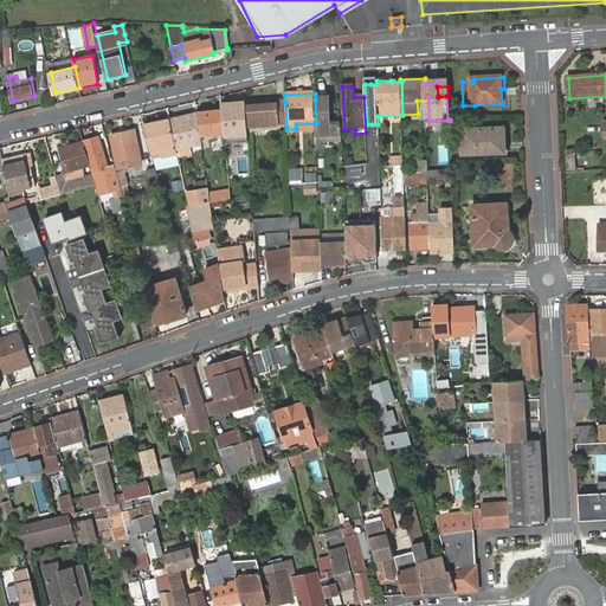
[(316,123),(317,143),(326,143),(326,136),(342,135),(341,127),(331,127),(331,100),(315,100),(316,123)]
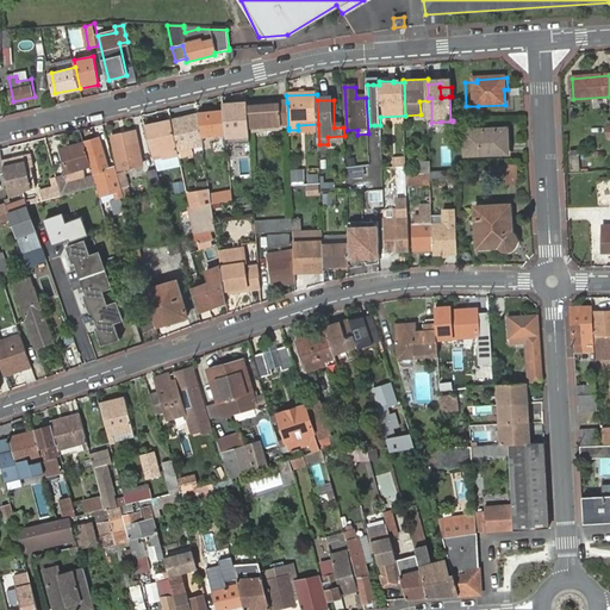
[(247,105),(249,130),(288,128),(287,103),(271,104),(271,109),(265,109),(265,104),(247,105)]
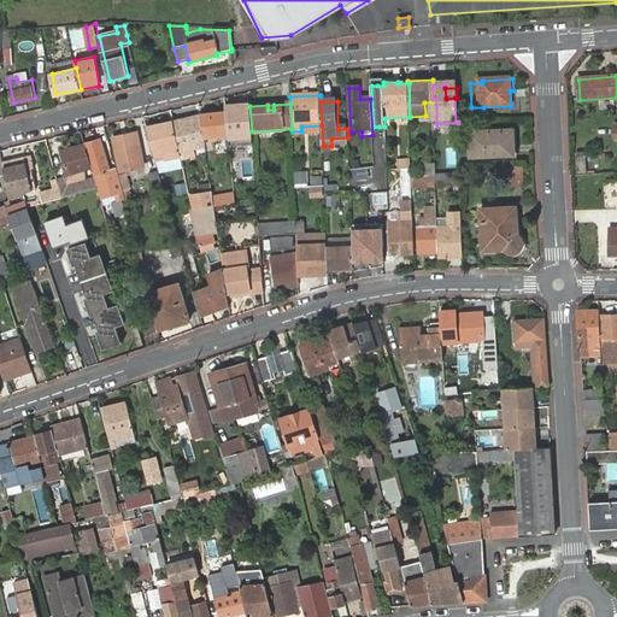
[(203,119),(205,140),(229,137),(227,112),(201,116),(203,119)]
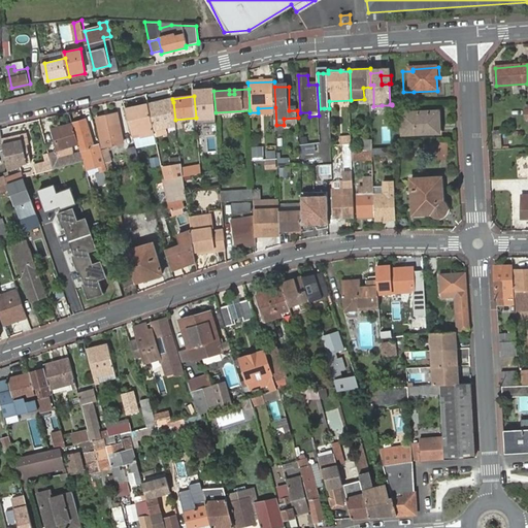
[(155,132),(177,129),(175,120),(173,102),(150,107),(155,132)]
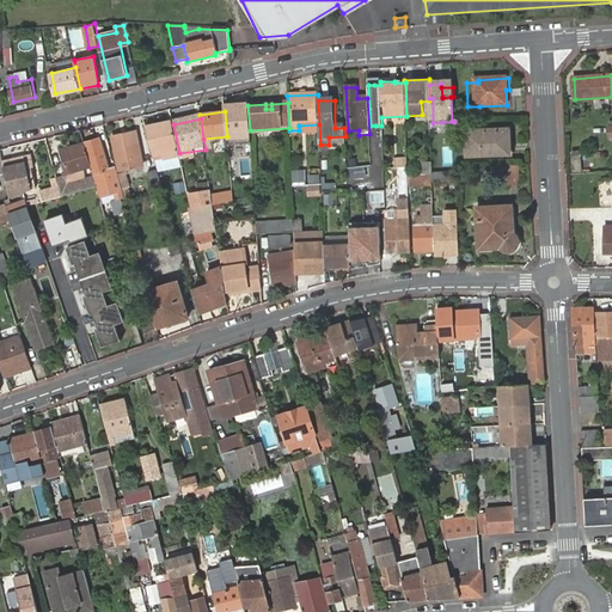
[(165,163),(181,159),(179,153),(173,124),(164,126),(165,134),(160,135),(158,127),(146,129),(153,152),(163,151),(163,154),(165,163)]
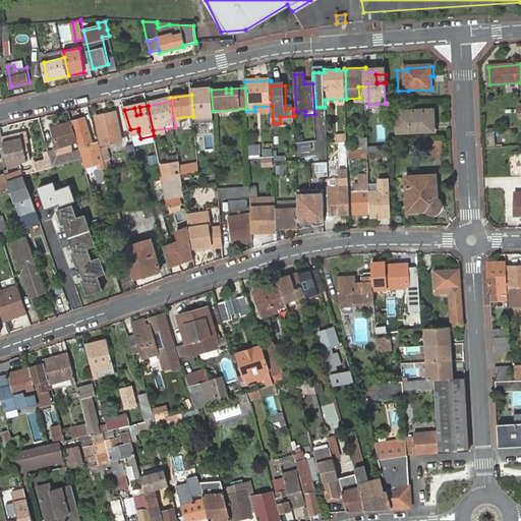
[(254,111),(246,111),(246,116),(272,114),(272,106),(254,107),(254,111)]
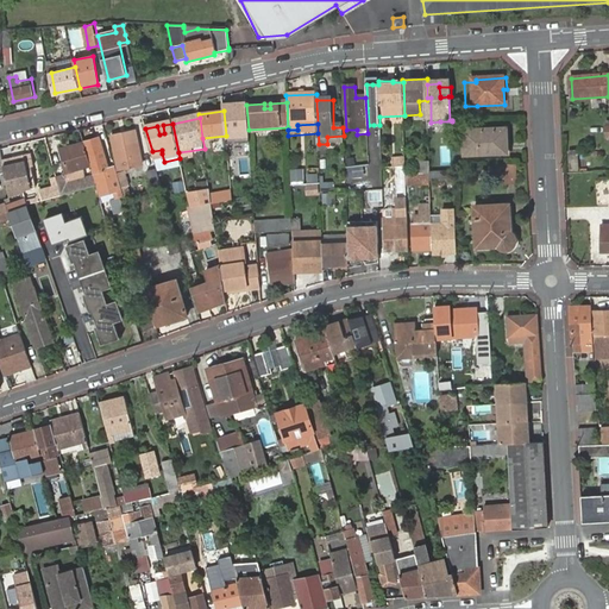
[(500,140),(509,140),(509,129),(466,130),(468,154),(500,154),(500,140)]
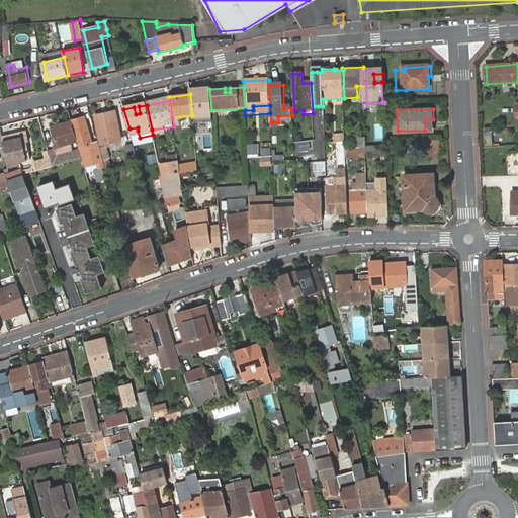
[(117,111),(96,116),(102,142),(109,141),(122,138),(117,111)]
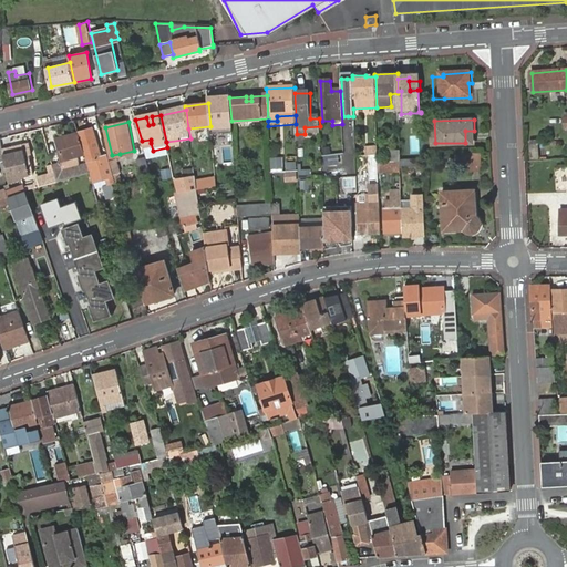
[(88,165),(90,172),(91,173),(101,169),(99,164),(104,162),(102,157),(94,130),(79,134),(85,155),(88,165)]
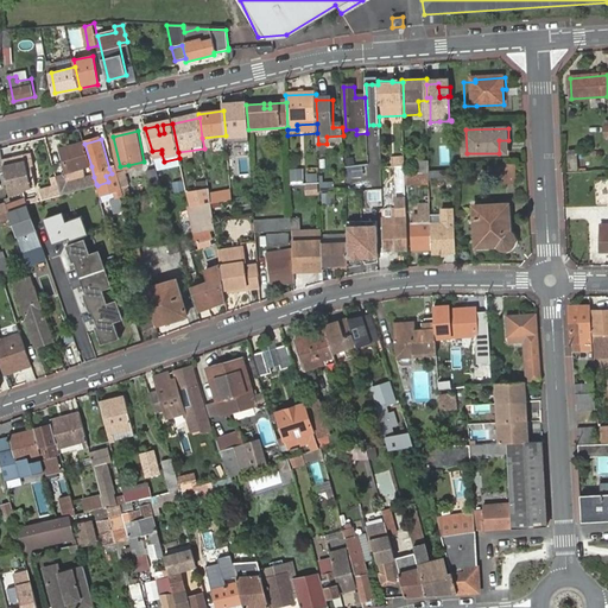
[(510,152),(508,140),(499,140),(499,153),(510,152)]
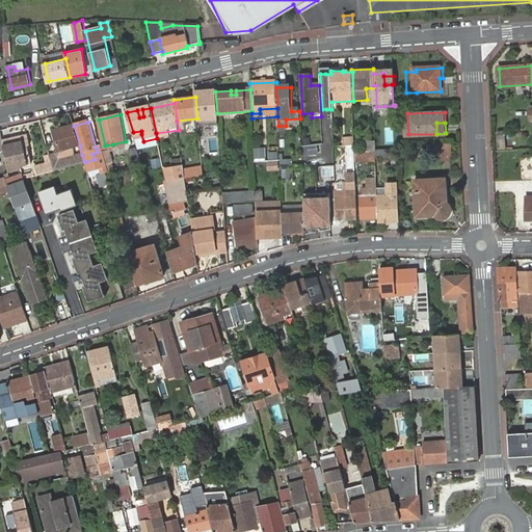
[(55,135),(59,152),(62,151),(62,153),(71,151),(70,149),(80,145),(74,126),(62,129),(62,133),(55,135)]
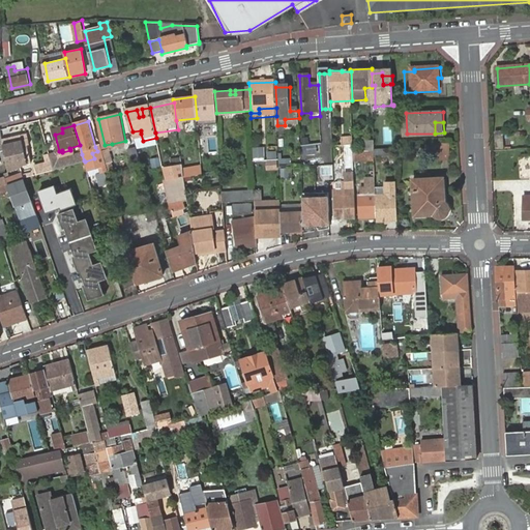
[(31,145),(30,139),(24,141),(23,136),(12,138),(13,143),(5,145),(7,153),(10,164),(11,173),(22,170),(23,170),(23,166),(33,164),(29,146),(31,145)]
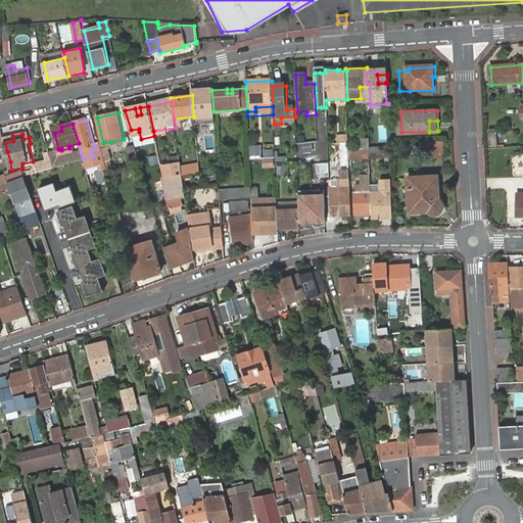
[(338,136),(338,144),(349,144),(348,135),(338,136)]
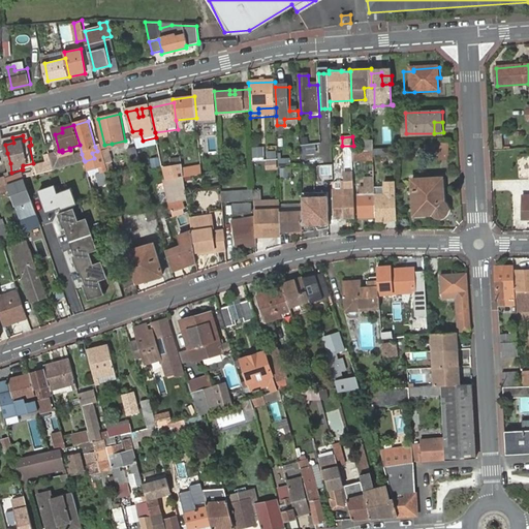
[(374,141),(374,152),(374,155),(383,155),(382,139),(374,141)]
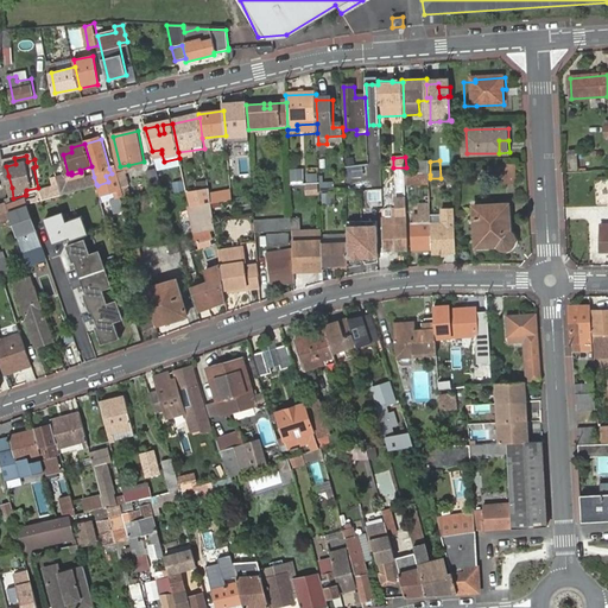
[(417,163),(417,173),(430,175),(430,162),(417,163)]
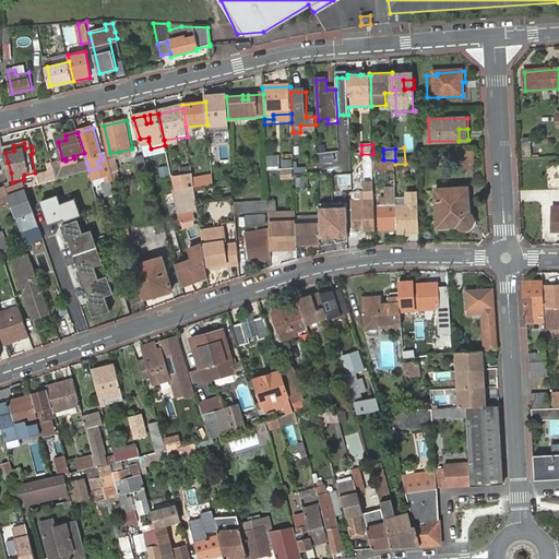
[(0,175),(11,173),(8,162),(3,163),(0,150),(0,175)]
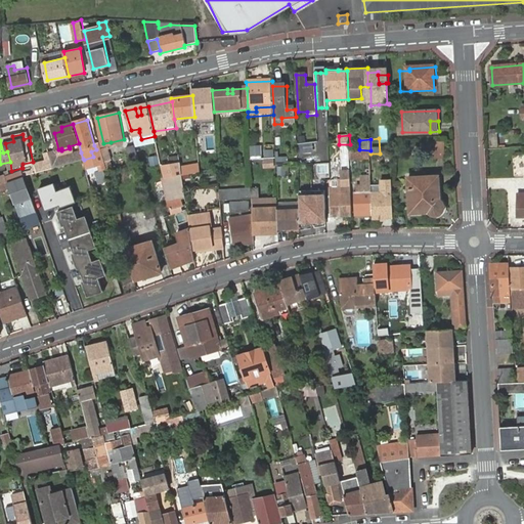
[(199,165),(214,164),(212,140),(197,142),(199,165)]
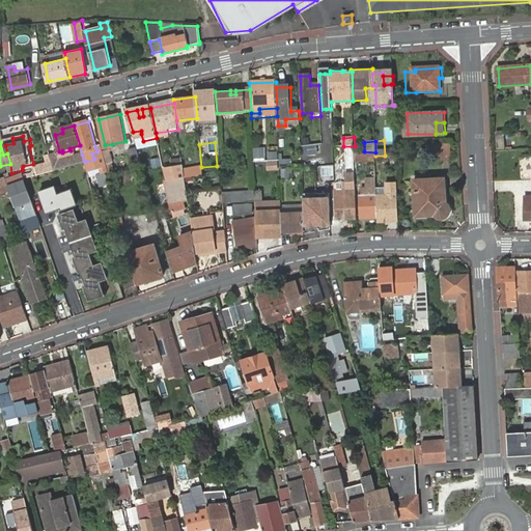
[(451,143),(428,144),(429,156),(451,155),(451,143)]
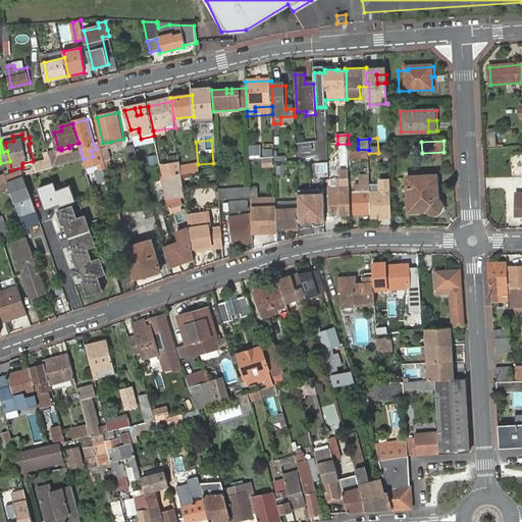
[(58,158),(81,152),(79,143),(68,146),(69,148),(61,150),(61,148),(58,149),(56,154),(58,158)]
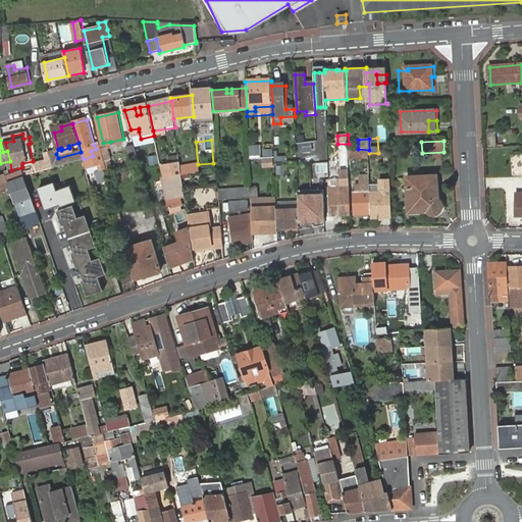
[(100,166),(96,153),(101,152),(99,144),(94,145),(96,149),(91,151),(93,156),(84,159),(87,169),(100,166)]
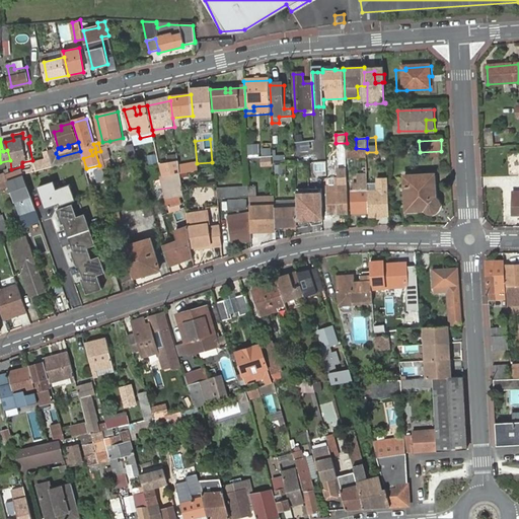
[(127,150),(132,165),(140,163),(135,147),(127,150)]
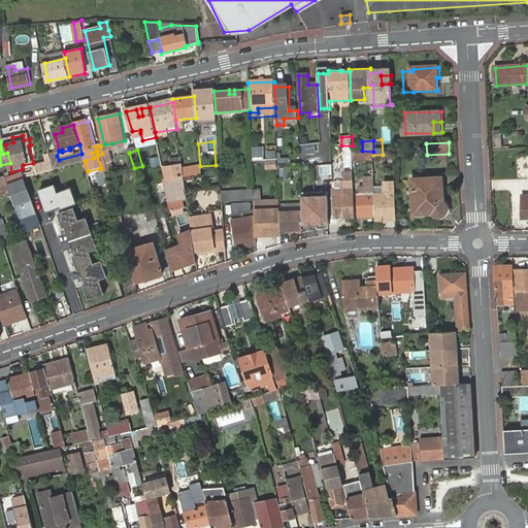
[(105,166),(107,175),(112,174),(106,153),(102,154),(105,166)]
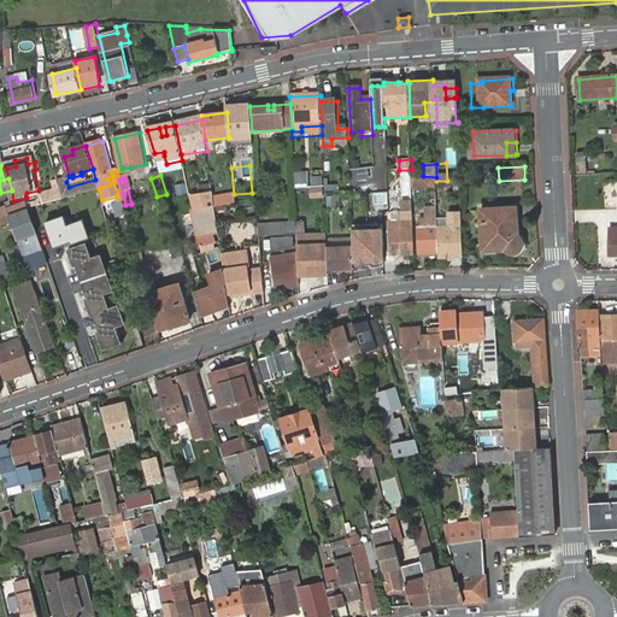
[(60,191),(62,199),(98,187),(95,180),(69,187),(66,182),(58,183),(60,191)]
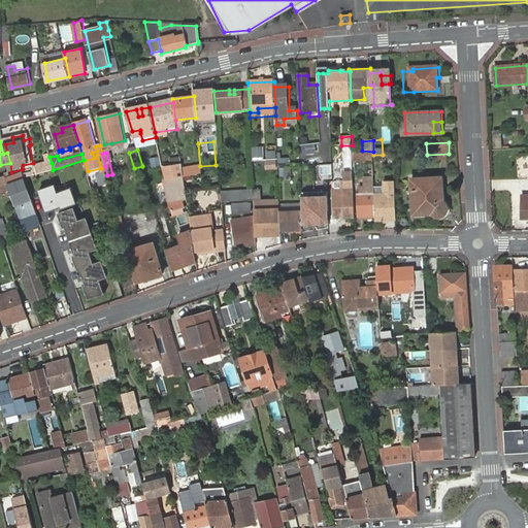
[(275,161),(266,161),(266,169),(276,168),(275,161)]
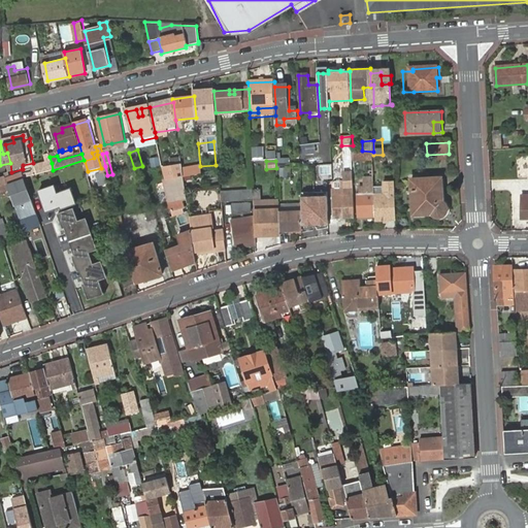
[(36,168),(38,174),(52,170),(53,170),(52,163),(36,168)]
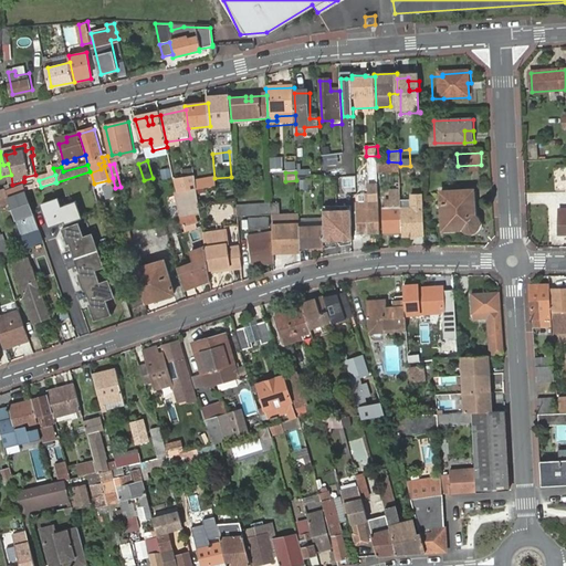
[(196,186),(215,182),(213,176),(195,178),(196,186)]
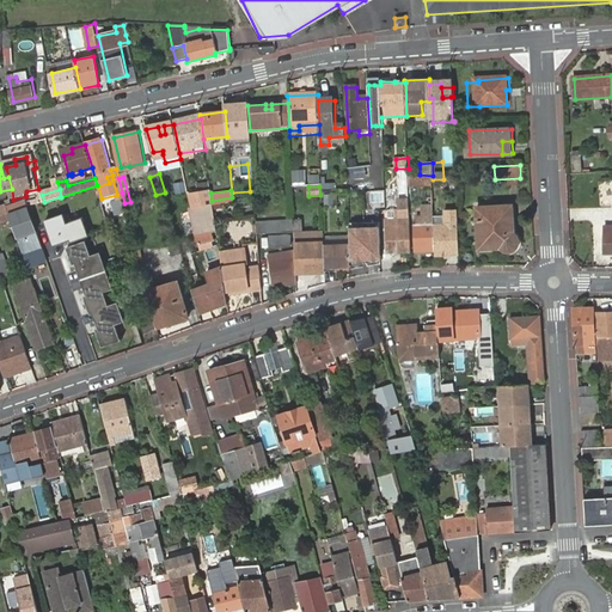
[(335,204),(334,195),(334,191),(325,193),(326,204),(335,204)]
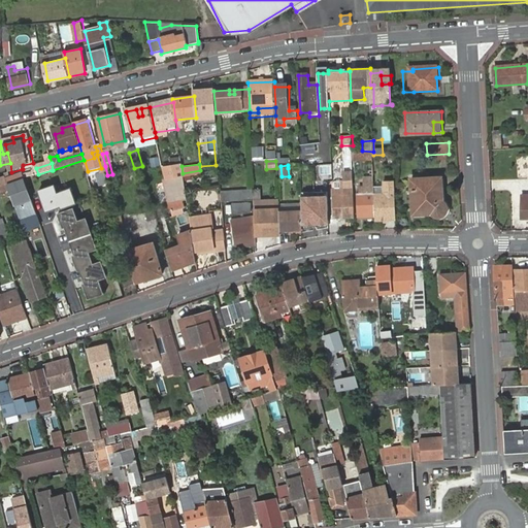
[(335,217),(356,216),(354,165),(344,165),(345,189),(334,190),(335,217)]
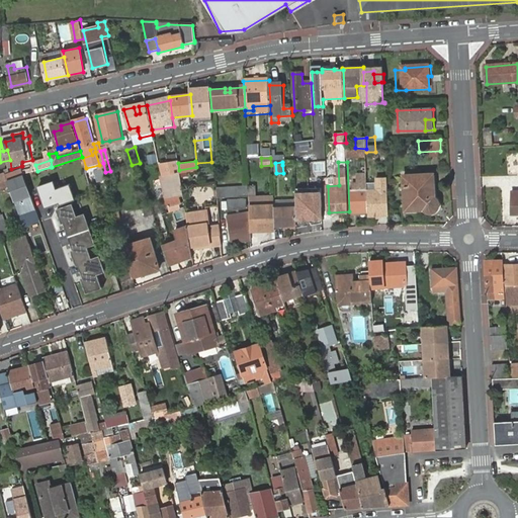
[(36,211),(24,173),(14,176),(11,169),(6,171),(6,172),(11,185),(20,216),(36,211)]
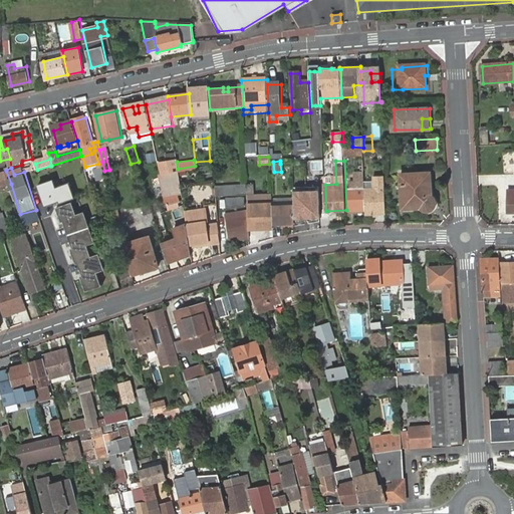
[(0,187),(11,184),(6,171),(0,173),(0,187)]
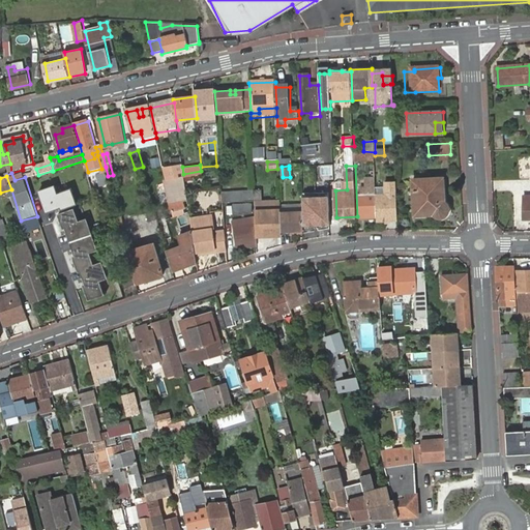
[(185,179),(167,182),(171,204),(188,201),(185,179)]
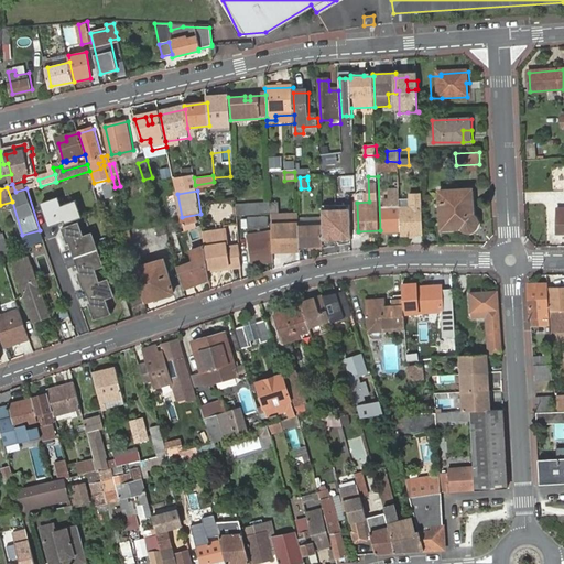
[(399,191),(381,191),(383,230),(400,229),(399,191)]
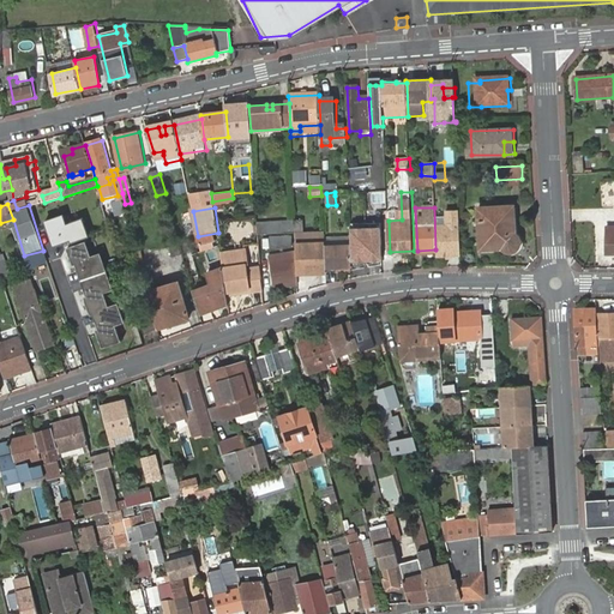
[(516,209),(481,210),(482,248),(505,248),(506,250),(509,252),(511,252),(513,253),(515,253),(517,253),(519,252),(521,251),(523,248),(523,246),(524,244),(524,241),(524,240),(523,238),(521,235),(519,234),(518,233),(517,233),(516,209)]
